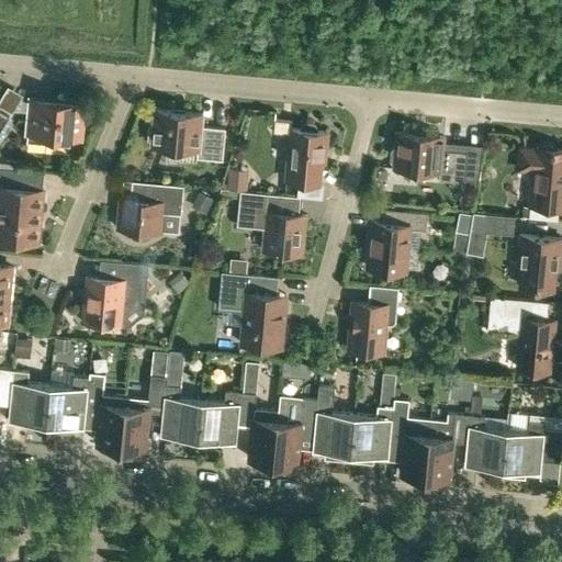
[(27,133),(29,133),(46,134),(45,143),(69,145),(70,136),(80,137),(83,102),(31,98),(27,133)]
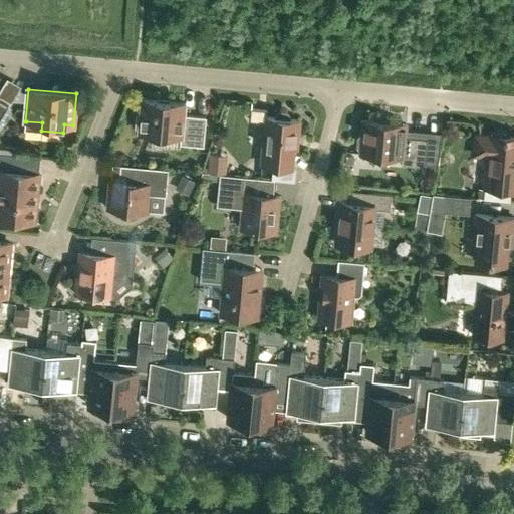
[(203,146),(206,117),(184,115),(185,103),(142,99),(141,114),(137,114),(136,127),(140,127),(139,132),(182,136),(181,144),(203,146)]
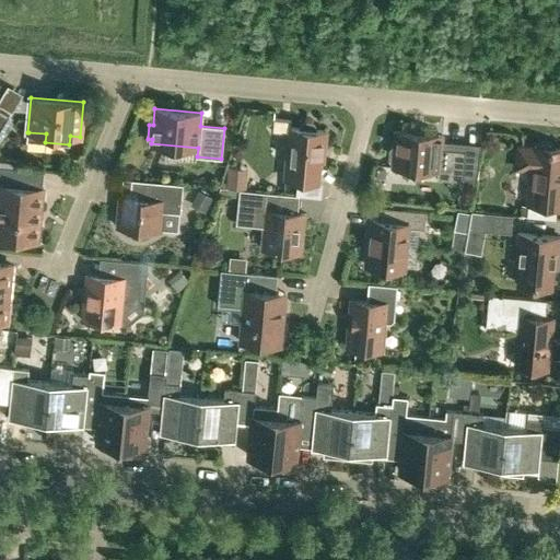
[(0,132),(10,116),(0,111),(0,132)]
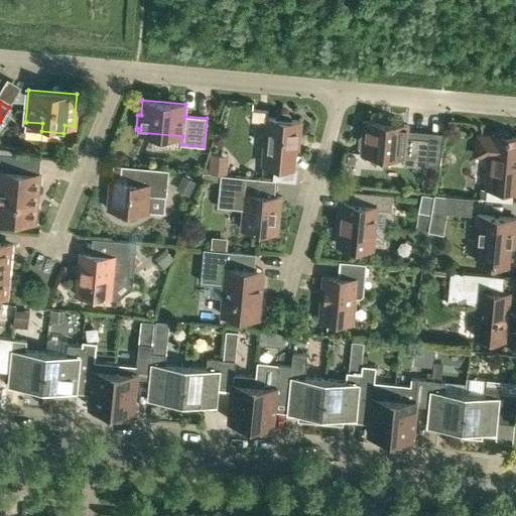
[(262,165),(274,166),(292,168),(294,148),(297,149),(300,121),(291,120),(291,117),(288,113),(280,112),(276,115),(276,118),(267,118),(262,165)]
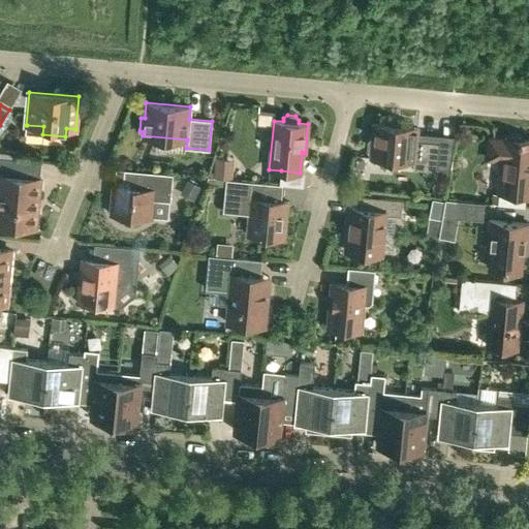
[(437,172),(438,158),(439,143),(416,141),(417,128),(373,124),(372,139),(370,139),(368,142),(367,151),(369,153),(371,154),(371,157),(413,161),(412,168),(437,172)]
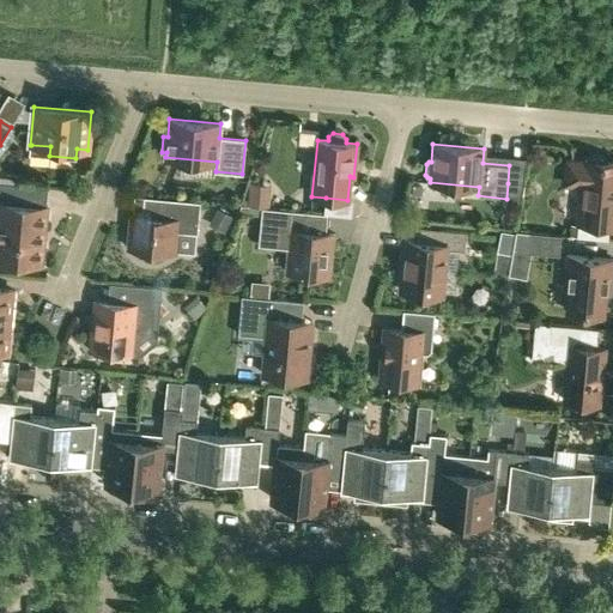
[(612,163),(605,162),(602,159),(593,158),(589,161),(584,161),(584,162),(568,161),(565,183),(582,184),(578,223),(612,225),(612,163)]
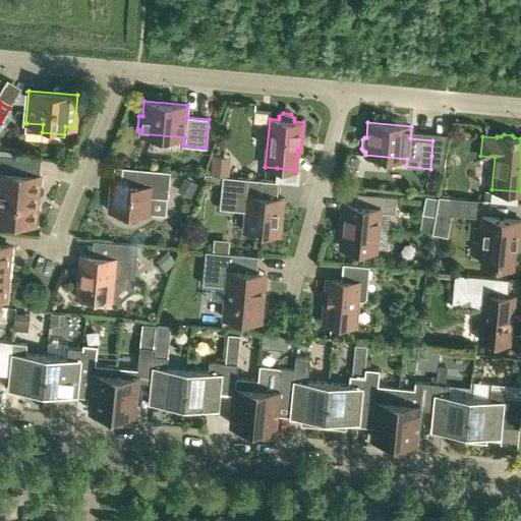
[(228,156),(212,154),(210,174),(226,176),(228,156)]
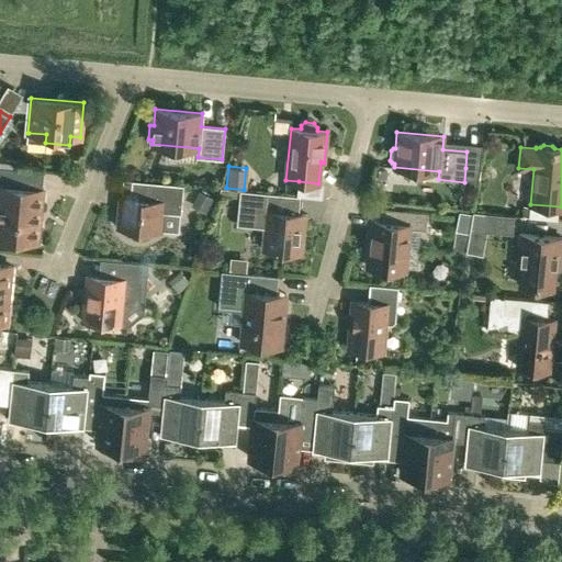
[(43,190),(41,189),(42,172),(0,167),(0,238),(19,240),(22,244),(31,245),(34,242),(38,242),(41,222),(37,221),(38,211),(42,212),(43,190)]
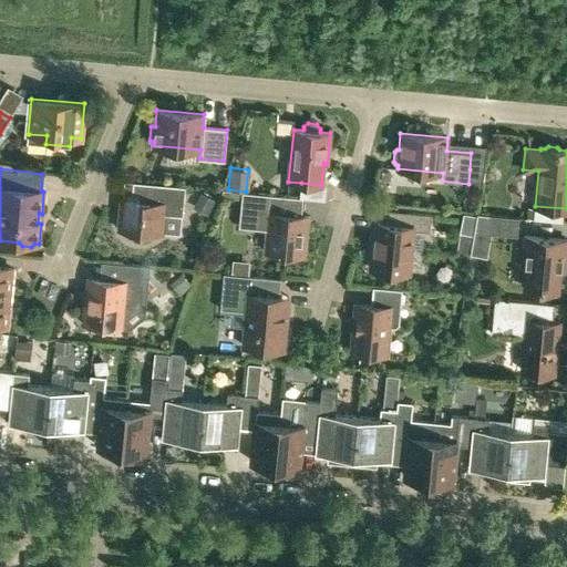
[(470,169),(468,184),(483,185),(484,172),(470,169)]
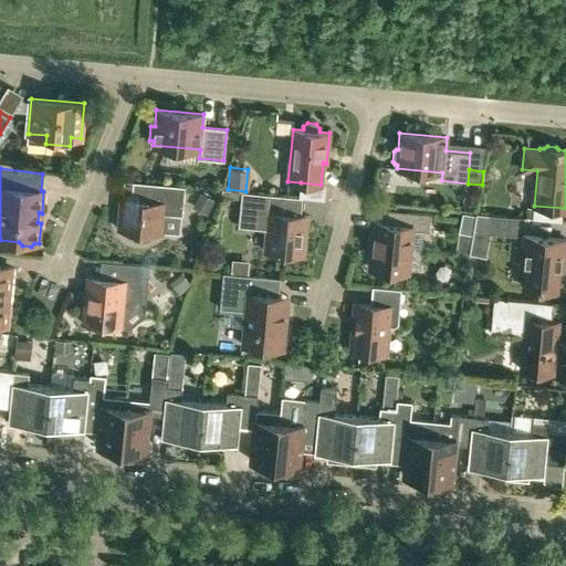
[(133,234),(147,236),(147,231),(163,233),(164,213),(182,216),(185,186),(139,182),(138,199),(121,198),(118,229),(133,230),(133,234)]
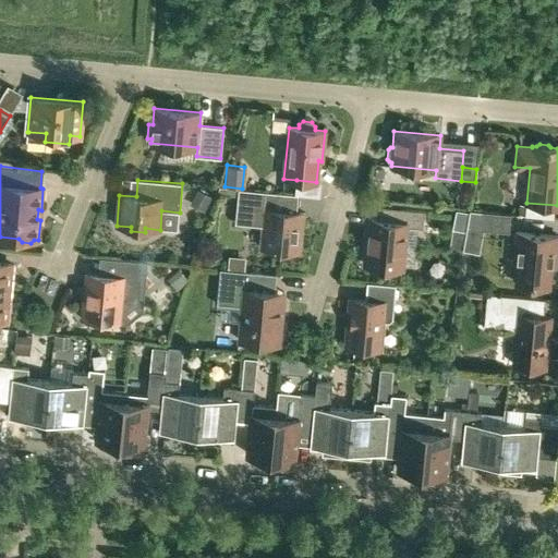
[(303,213),(296,211),(274,209),(276,192),(219,186),(217,193),(238,195),(237,207),(242,208),(241,223),(263,226),(261,247),(300,252),(303,213)]
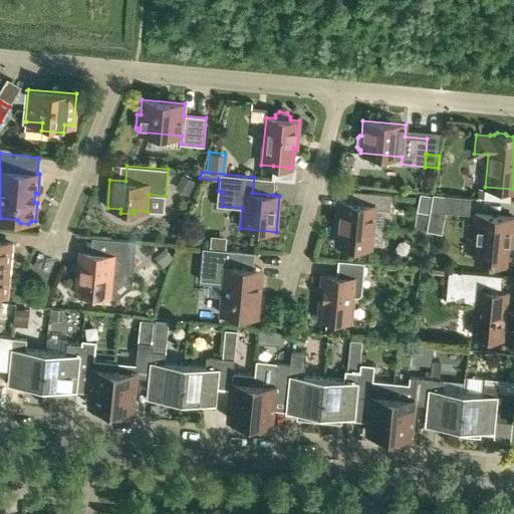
[(182,176),(175,188),(189,195),(196,184),(182,176)]
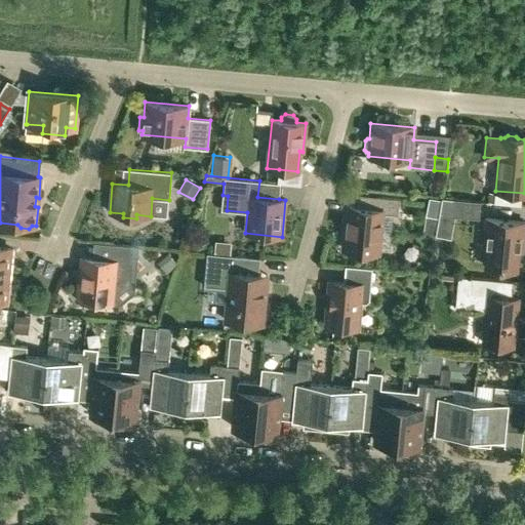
[(345,230),(342,248),(378,252),(389,253),(393,213),(398,214),(399,198),(376,196),(375,208),(355,206),(350,205),(348,219),(346,218),(345,230)]
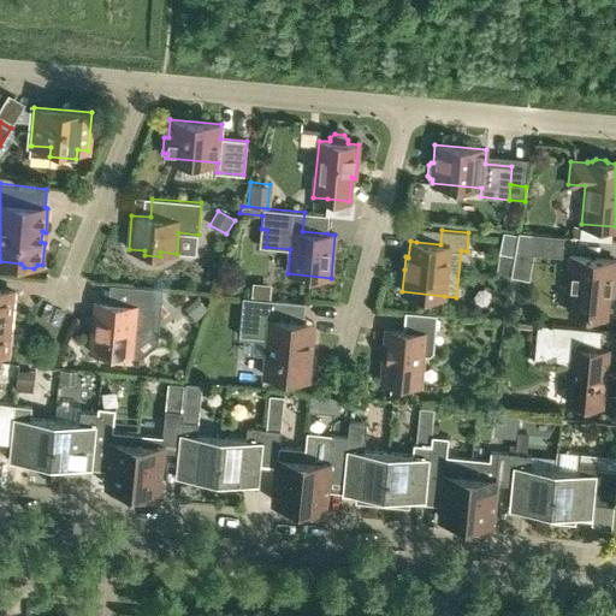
[(504,231),(499,252),(514,255),(519,235),(504,231)]
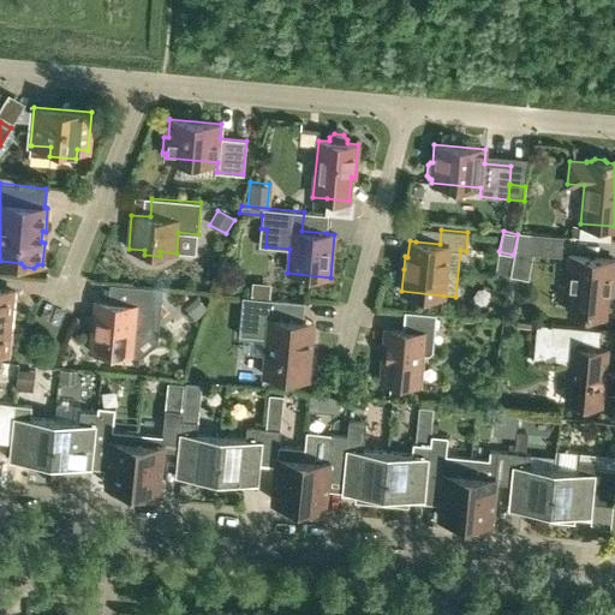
[(530,233),(529,252),(561,256),(563,236),(530,233)]
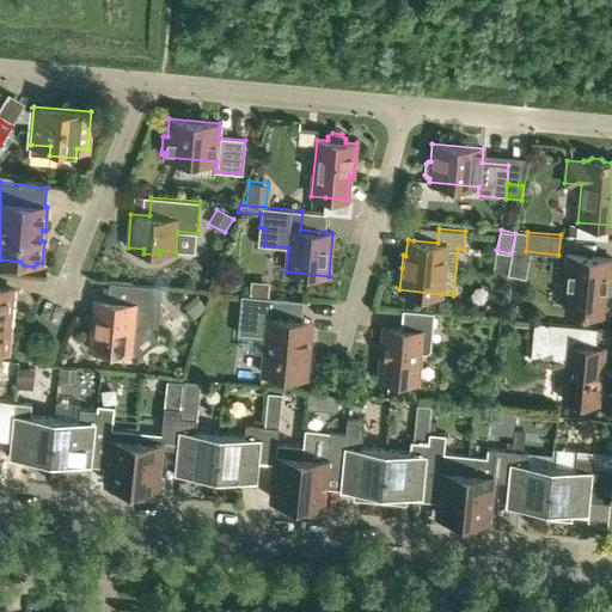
[(603,313),(605,293),(610,293),(611,267),(611,258),(565,255),(563,289),(568,289),(565,310),(586,312),(585,317),(600,318),(601,313),(603,313)]
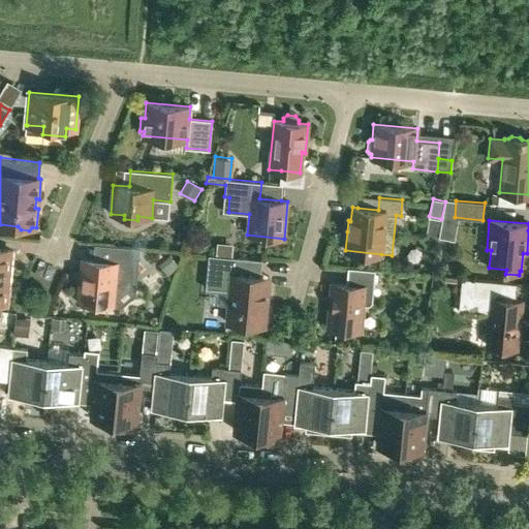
[(216,243),(215,255),(231,257),(232,244),(216,243)]
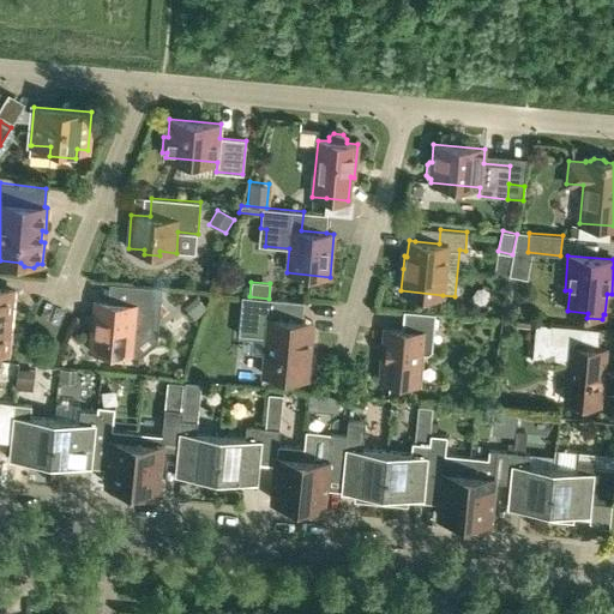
[(162,288),(128,286),(127,301),(124,304),(100,301),(97,323),(94,323),(91,350),(102,351),(106,355),(115,356),(120,353),(131,354),(132,333),(142,326),(154,326),(156,309),(161,309),(162,288)]
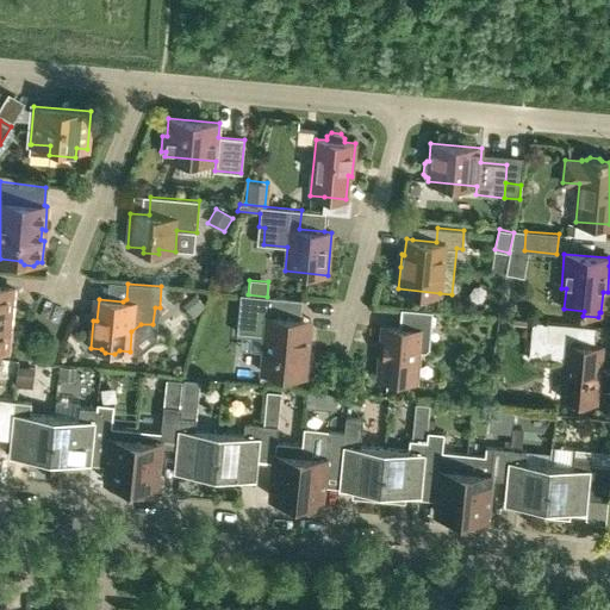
[(0,349),(6,350),(10,321),(6,321),(7,312),(11,312),(12,290),(0,287),(0,349)]
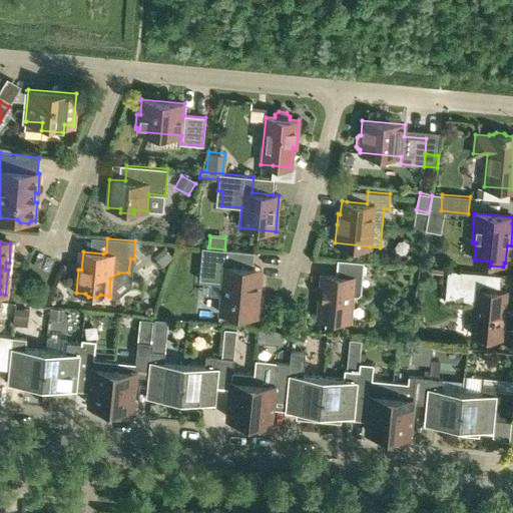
[(172,257),(165,247),(155,255),(162,266),(172,257)]
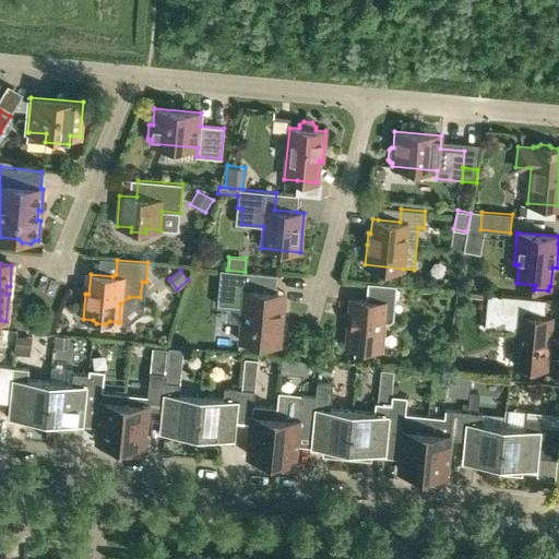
[(240,341),(280,345),(284,293),(256,290),(257,273),(245,272),(227,270),(221,270),(217,305),(244,307),(240,341)]
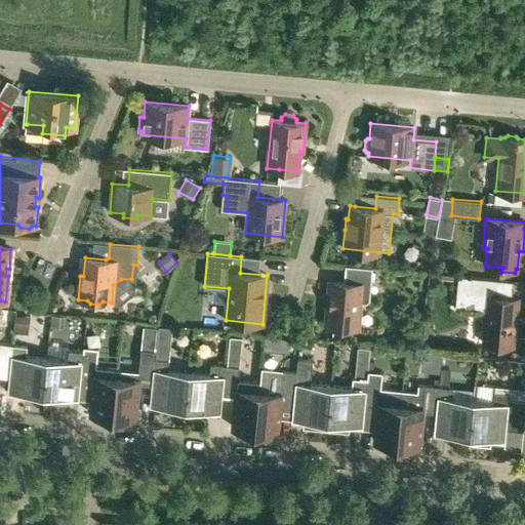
[(369,300),(372,268),(346,266),(344,282),(329,281),(326,325),(358,328),(360,303),(366,304),(369,300)]
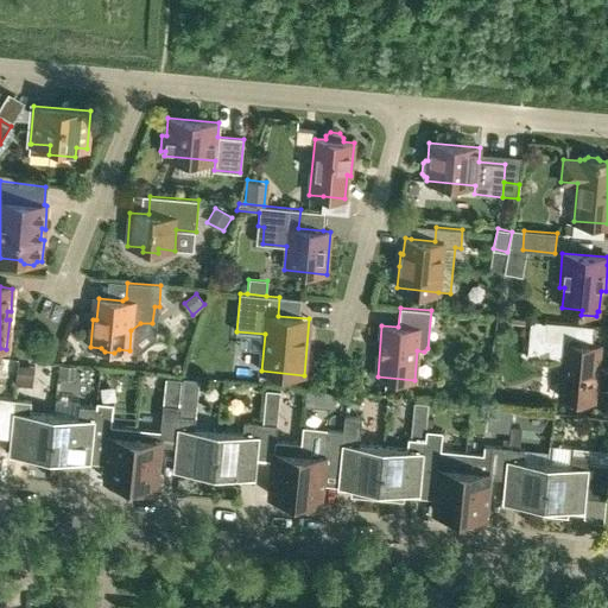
[(559,397),(569,398),(571,403),(581,404),(584,399),(594,400),(597,366),(599,367),(601,346),(589,344),(591,325),(531,320),(527,356),(563,360),(559,397)]
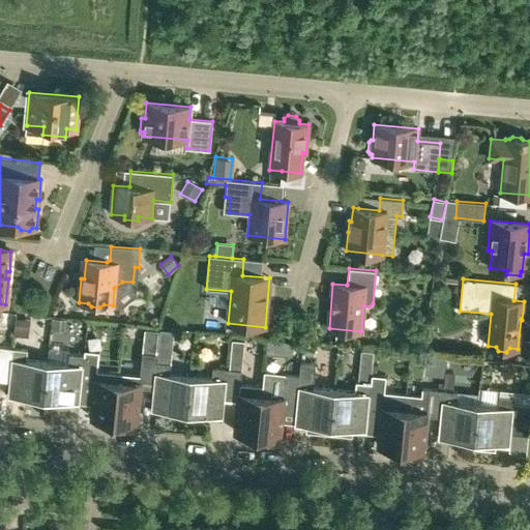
[(23,317),(20,332),(35,335),(38,320),(23,317)]
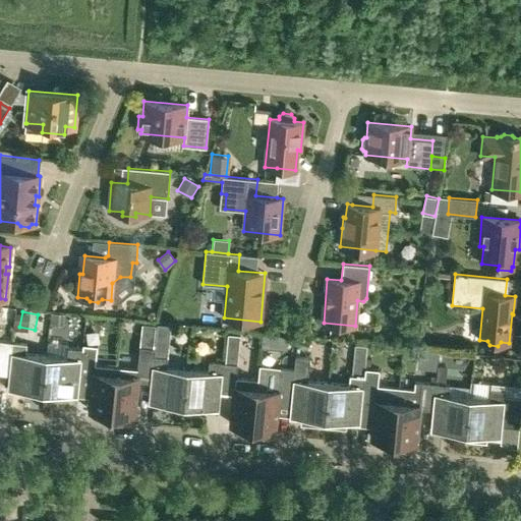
[(51,312),(50,325),(64,326),(65,313),(51,312)]
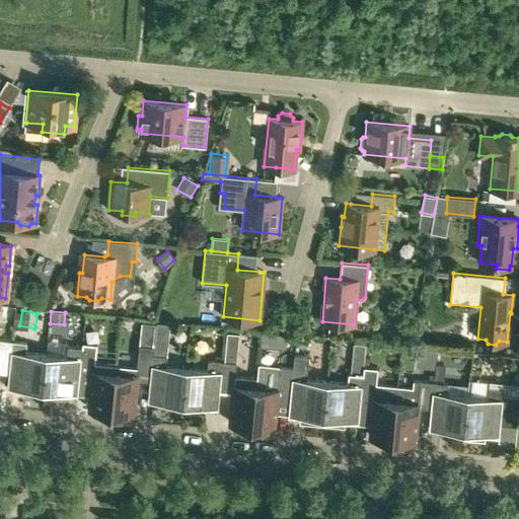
[(157,322),(156,336),(169,337),(170,323),(157,322)]
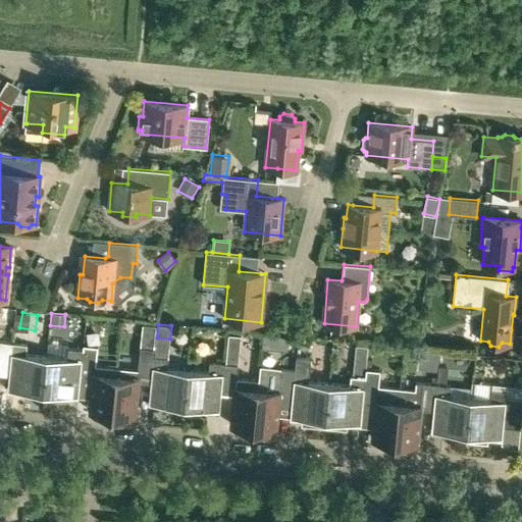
[(288,350),(289,336),(266,334),(263,333),(262,348),(288,350)]
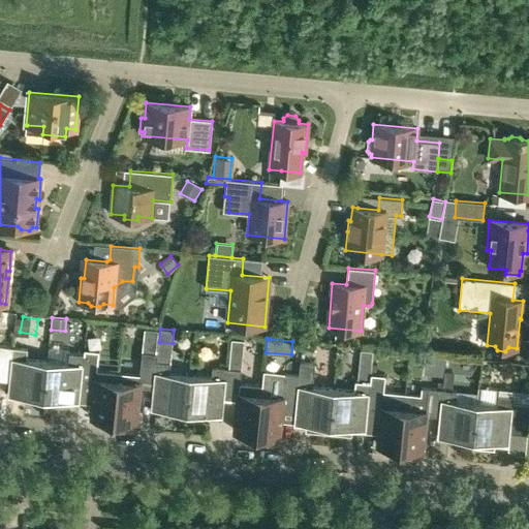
[(302,343),(302,353),(312,354),(313,344),(302,343)]
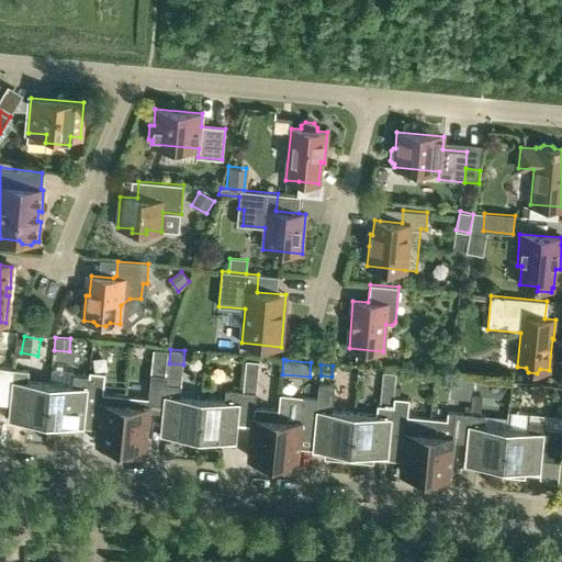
[(10,397),(11,397),(13,369),(0,367),(0,403),(10,404),(10,397)]
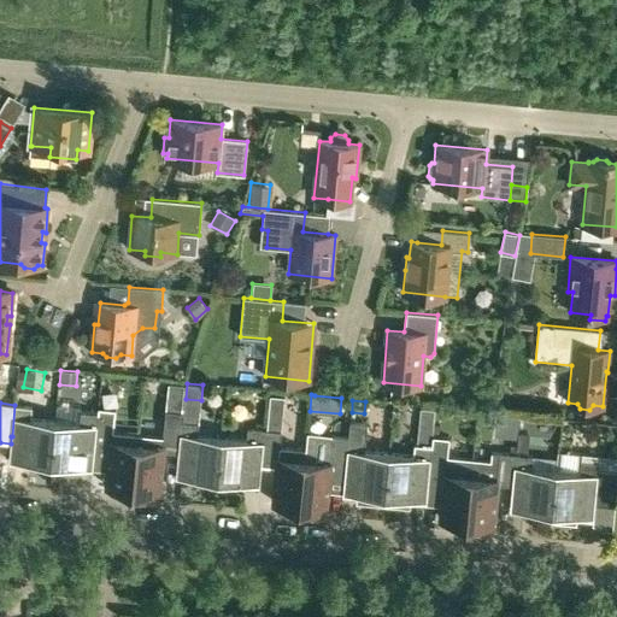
[(51,465),(54,421),(30,419),(31,407),(15,405),(12,436),(11,436),(11,444),(9,460),(51,465)]
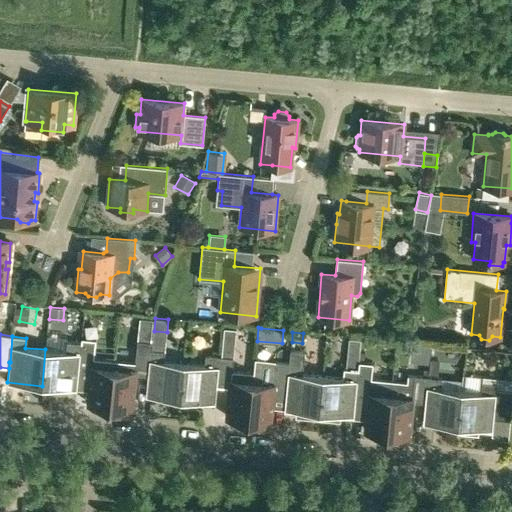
[(45,349),(42,386),(77,389),(79,369),(78,369),(80,343),(66,341),(65,351),(45,349)]
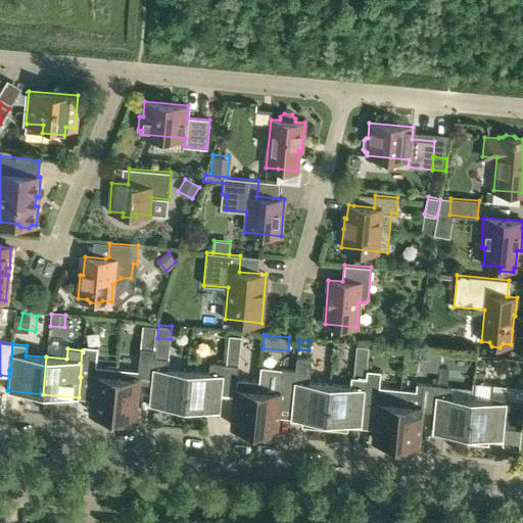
[(138,382),(151,383),(151,384),(154,358),(155,358),(155,349),(140,348),(137,379),(115,377),(112,414),(135,416),(138,382)]
